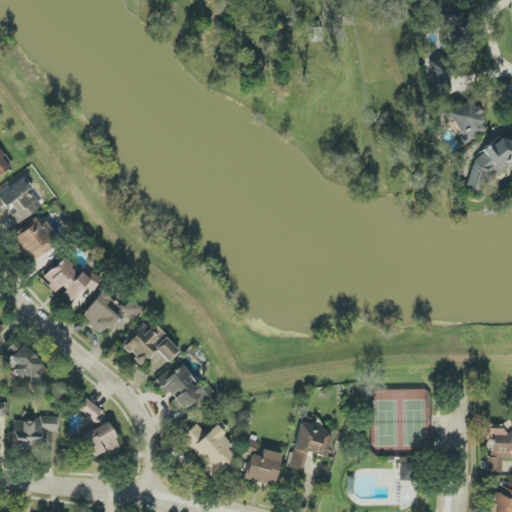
[(469,76),(464,9),(435,11),(437,29),(455,27),(455,32),(445,33),(447,61),(429,62),(431,94),(450,93),(449,77),(469,76)]
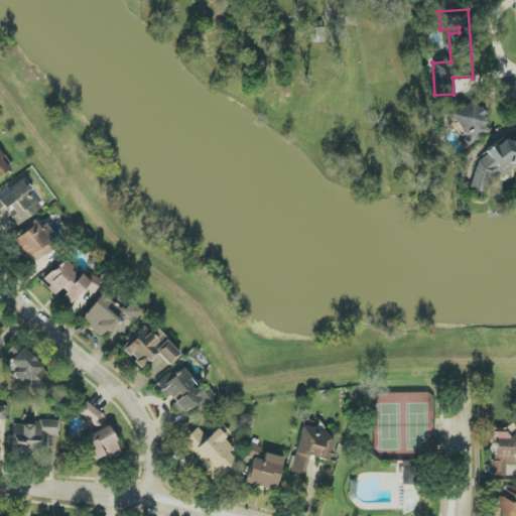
[(492,132),(475,101),(457,111),(450,98),(441,103),(464,147),(492,132)]
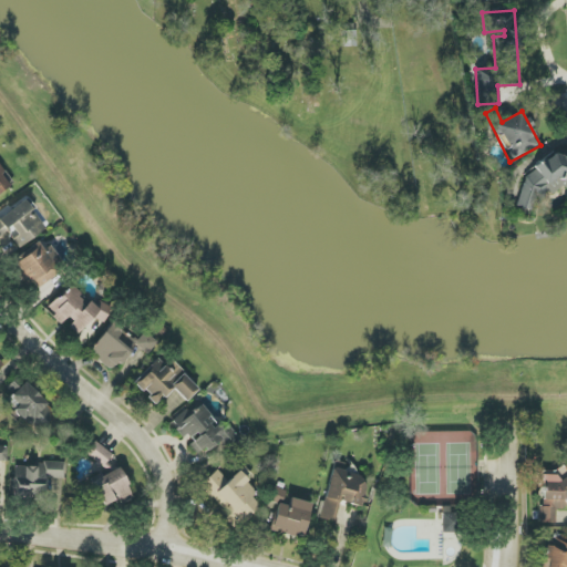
[(566,157),(550,153),(548,163),(532,158),(517,207),(536,213),(543,189),(556,194),(558,186),(566,188),(566,157)]
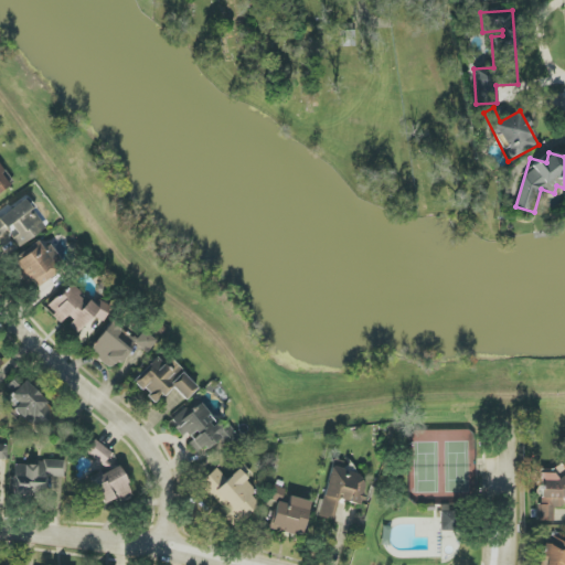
[(0,193),(13,184),(0,164),(0,193)]
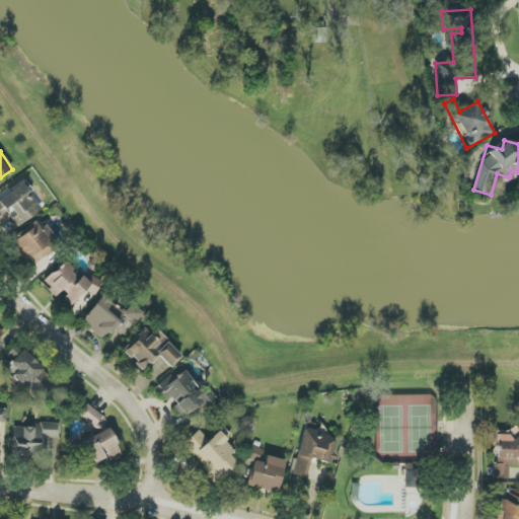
[(0,199),(0,217),(2,216),(0,212),(0,211),(6,207),(18,225),(43,210),(30,192),(31,191),(25,182),(0,199)]
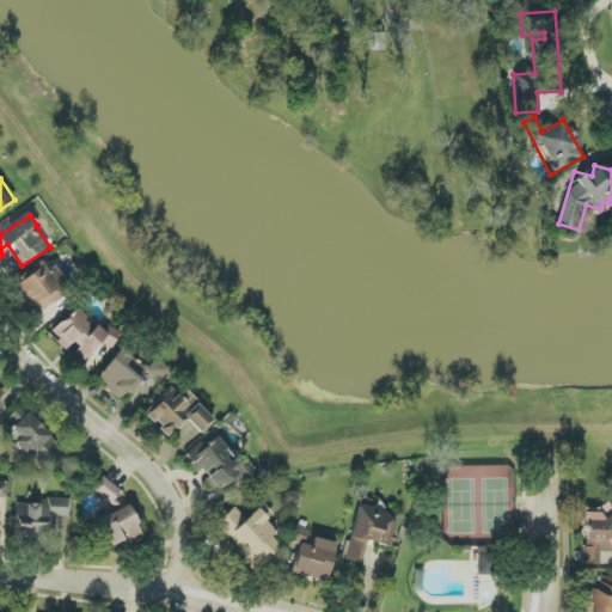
[(47,269),(41,262),(13,281),(37,312),(71,288),(53,265),(47,269)]
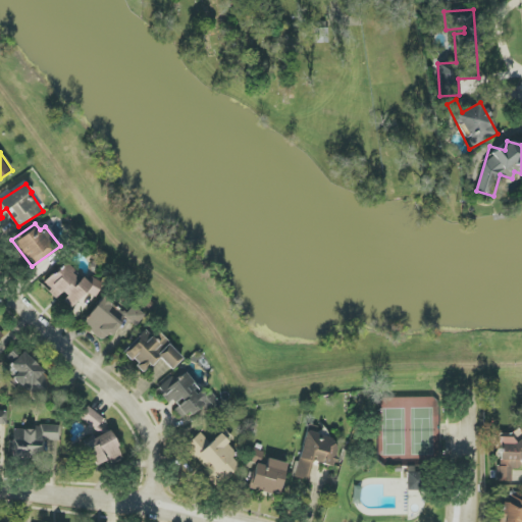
[(87,292),(93,297),(102,288),(93,278),(88,283),(65,262),(44,284),(59,300),(61,299),(70,308),(87,292)]
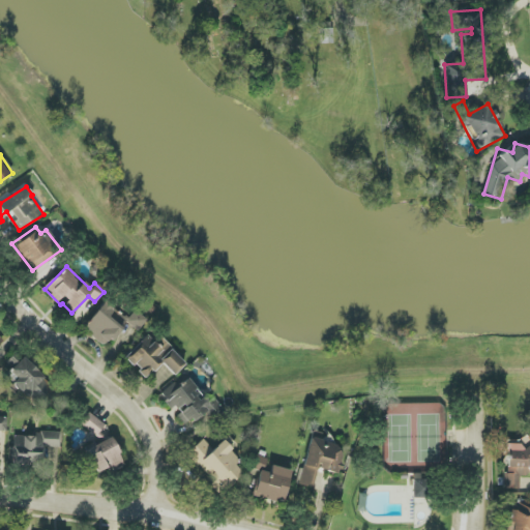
[(84,328),(107,347),(125,322),(138,331),(147,320),(136,311),(128,319),(106,301),(84,328)]
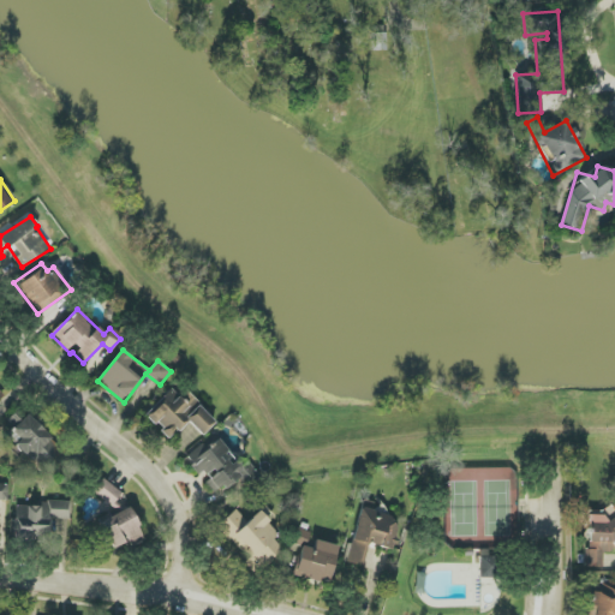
[(202,436),(215,423),(187,393),(180,399),(172,389),(145,415),(169,439),(187,422),(202,436)]
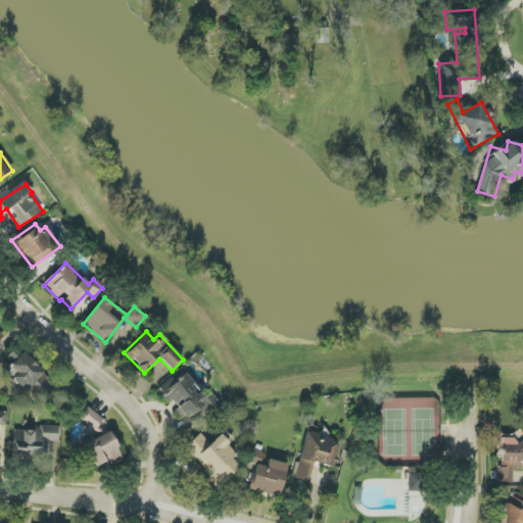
[(14,361),(14,362),(5,370),(34,399),(52,382),(24,352),(14,361)]
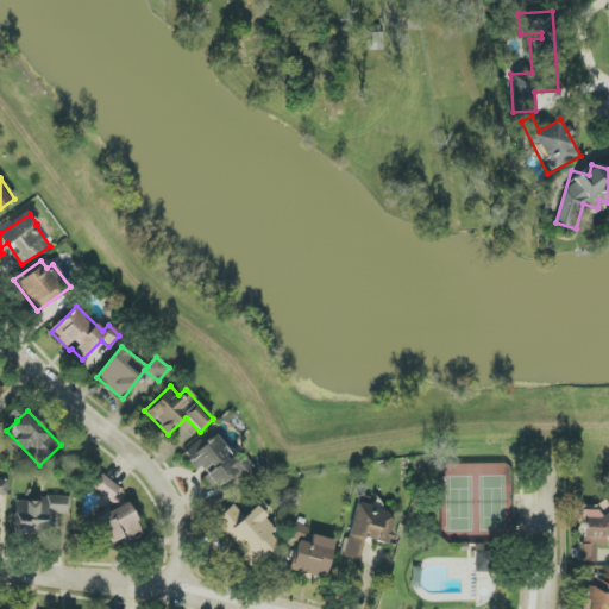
[(258,472),(244,456),(238,462),(217,435),(205,445),(201,439),(183,453),(201,475),(212,489),(220,482),(224,485),(237,475),(244,484),(258,472)]
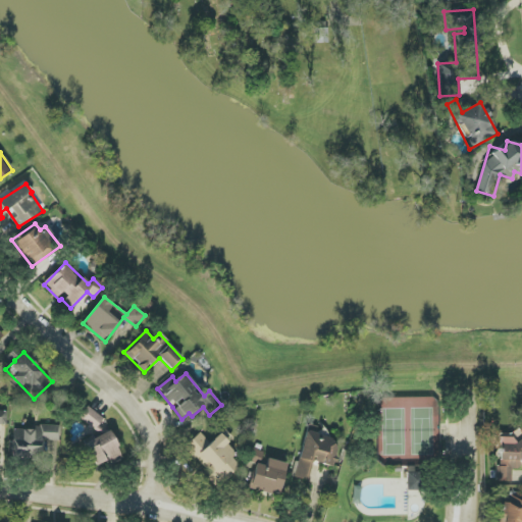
[(79,416),(94,430),(103,419),(88,406),(79,416)]
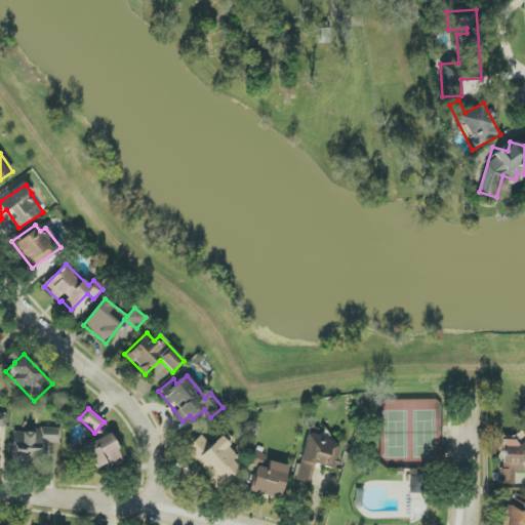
[(500,484),(515,484),(515,472),(521,473),(524,469),(524,429),(510,439),(500,439),(500,448),(500,449),(500,484)]
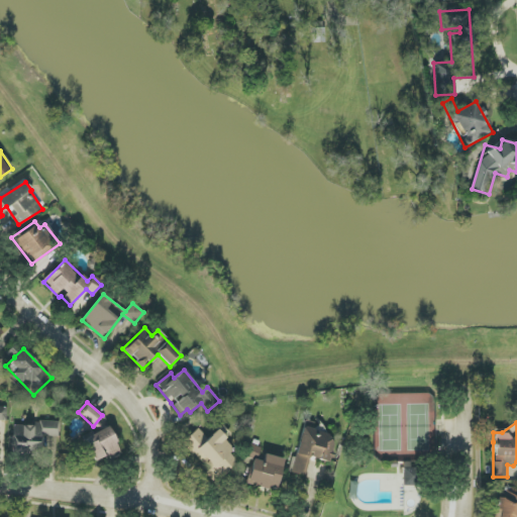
[(59,437),(59,424),(13,423),(12,451),(41,452),(41,436),(59,437)]
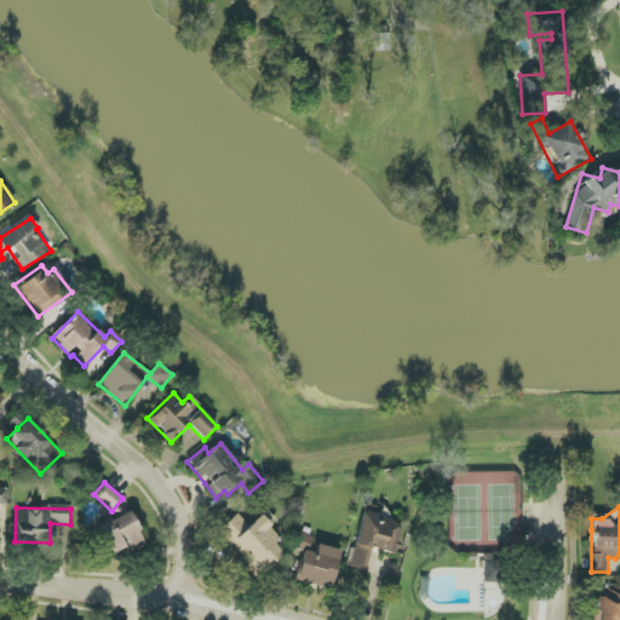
[(113,552),(128,546),(130,551),(144,546),(132,512),(102,526),(113,552)]
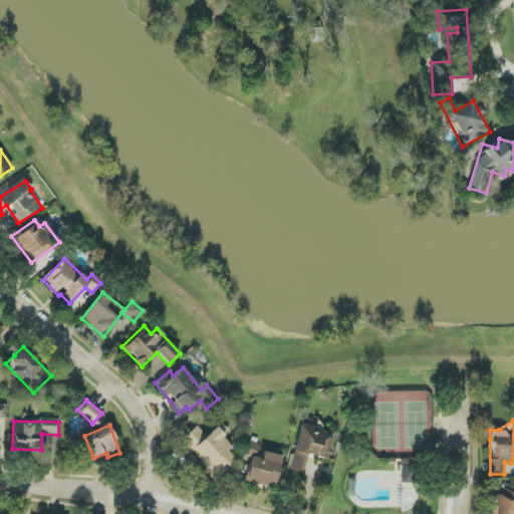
[(197,426),(182,440),(215,477),(235,459),(227,451),(232,446),(218,430),(208,439),(197,426)]
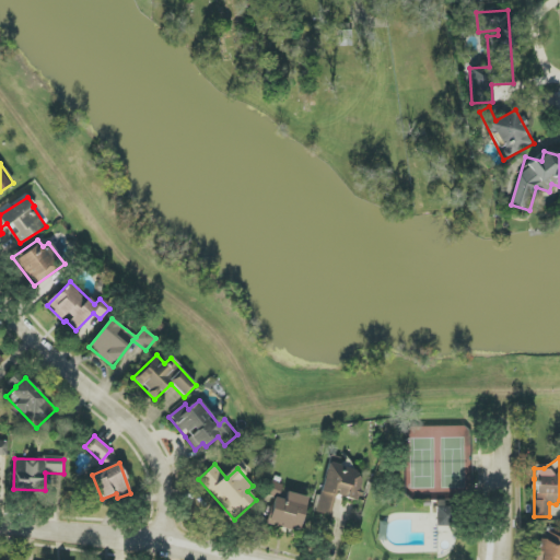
[(315,512),(330,516),(336,496),(357,501),(364,474),(328,464),(315,512)]
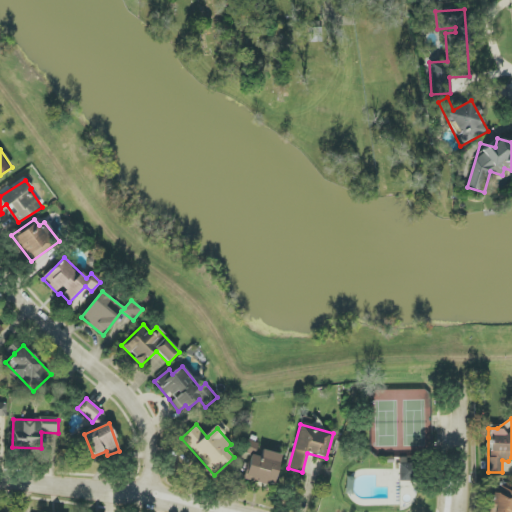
[(258,444),(248,440),(242,452),(252,456),(258,444)]
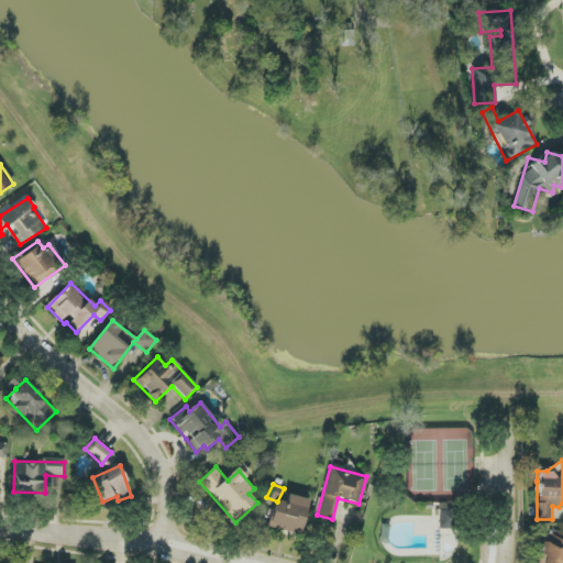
[(268,527),(300,536),(310,500),(289,495),(287,504),(275,500),(268,527)]
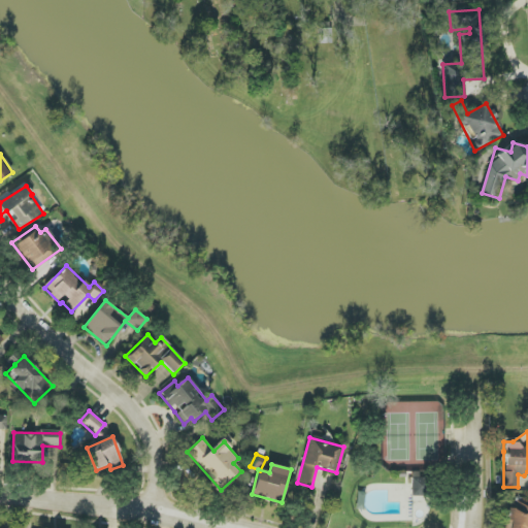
[(431,479),(413,477),(411,496),(430,496),(431,479)]
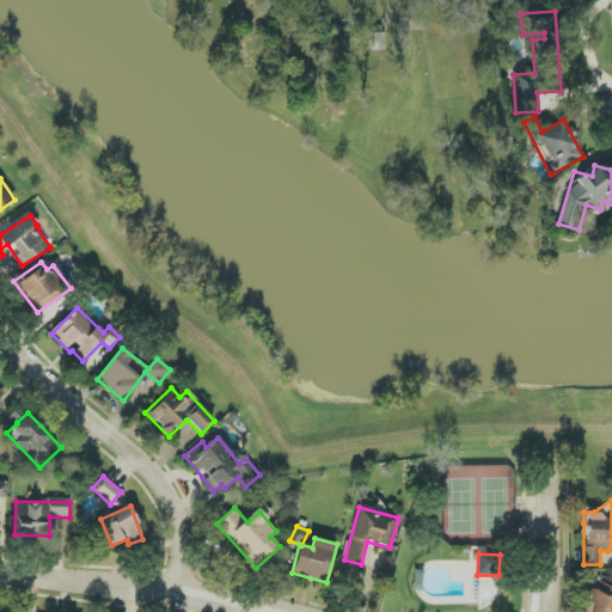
[(611,611),(611,582),(589,582),(588,611),(581,611),(611,611)]
